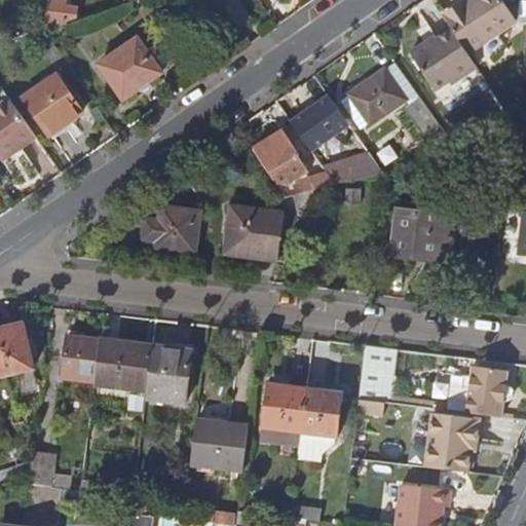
[(48,17),(77,22),(80,4),(51,0),(48,17)]
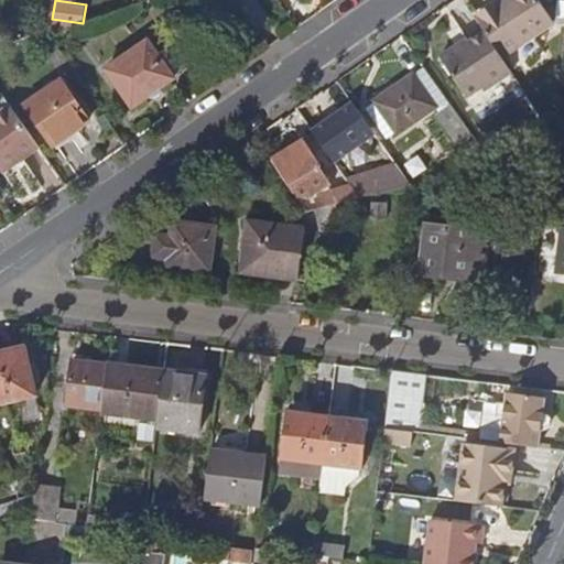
[(239,0),(236,3),(257,33),(272,22),(256,0),(239,0)]
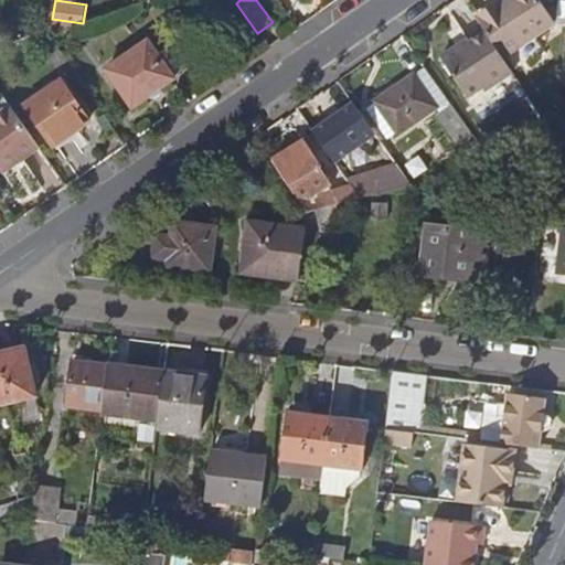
[(505,0),(477,19),(487,33),(502,57),(553,24),(535,0),(505,0)]
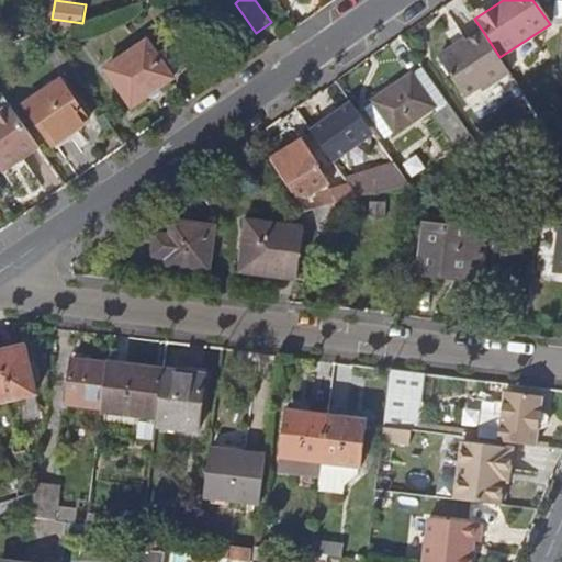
[(499,57),(484,33),(457,52),(454,49),(438,59),(463,99),(480,89),(481,92),(510,74),(499,57)]
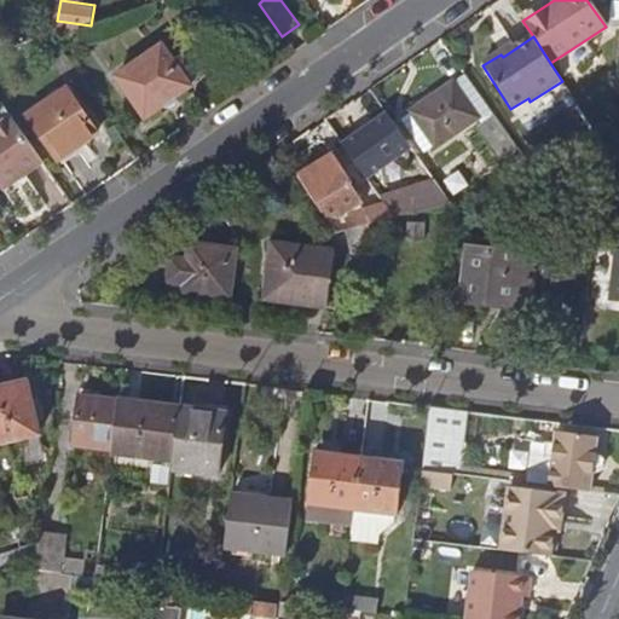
[(163,48),(120,79),(148,120),(192,90),(163,48)]
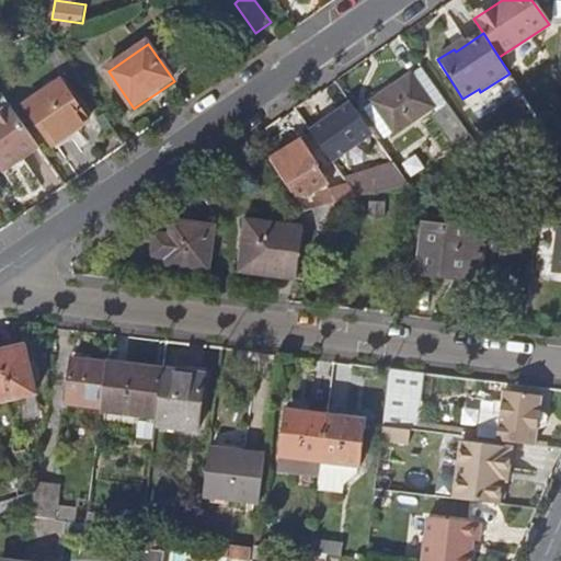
[(423,67),(410,76),(432,107),(436,112),(448,104),(423,67)]
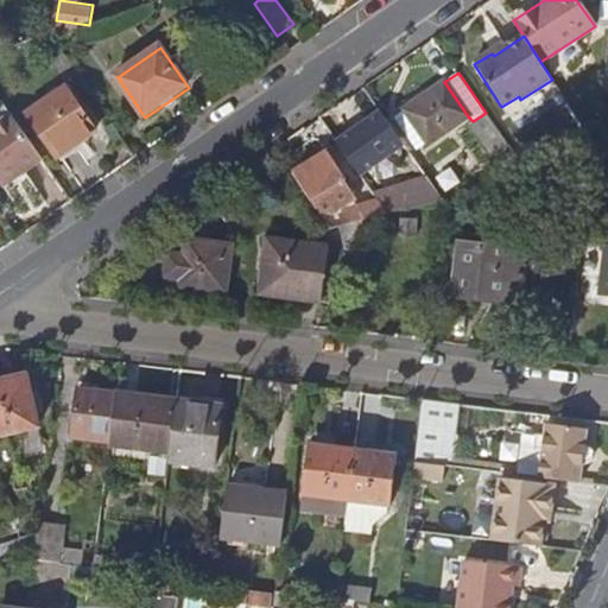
[(428,141),(428,143),(468,116),(444,82),(405,108),(428,141)]
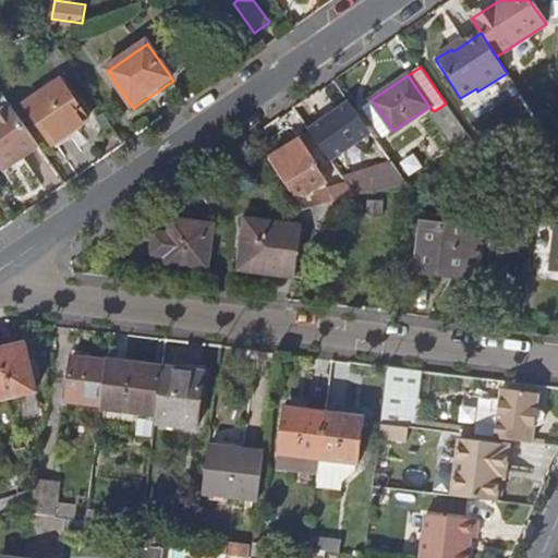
[(329,82),(318,89),(335,114),(347,106),(329,82)]
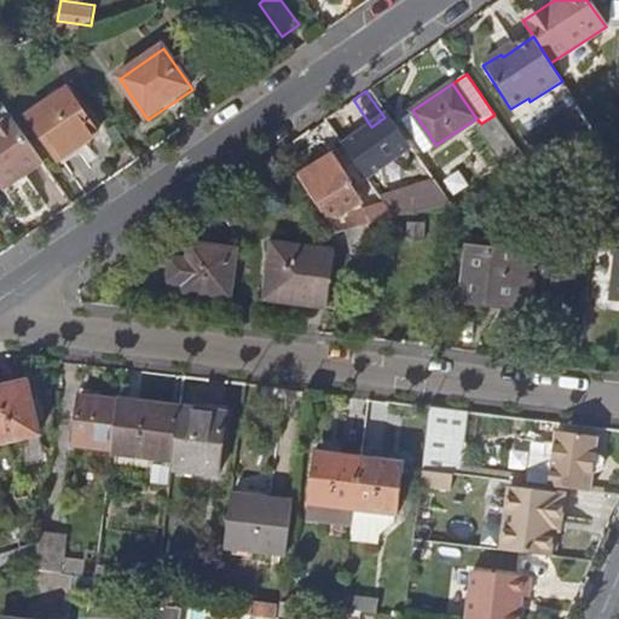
[(67,92),(29,119),(59,162),(97,137),(67,92)]
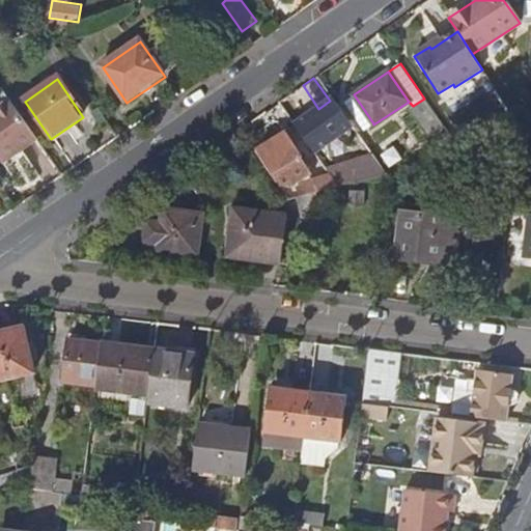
[(373,123),(354,94),(343,101),(363,130),(373,123)]
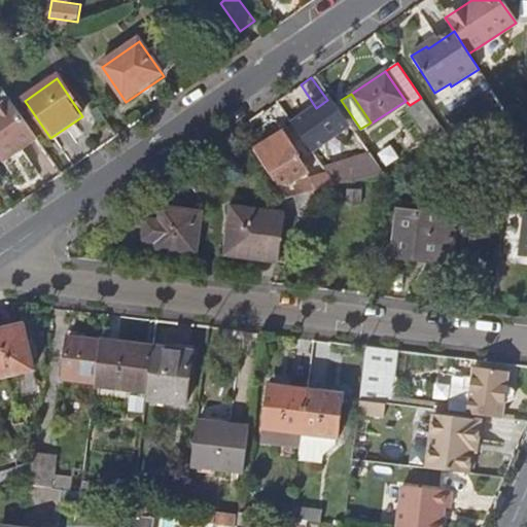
[(435,116),(421,98),(410,105),(407,107),(425,133),(440,123),(435,116)]
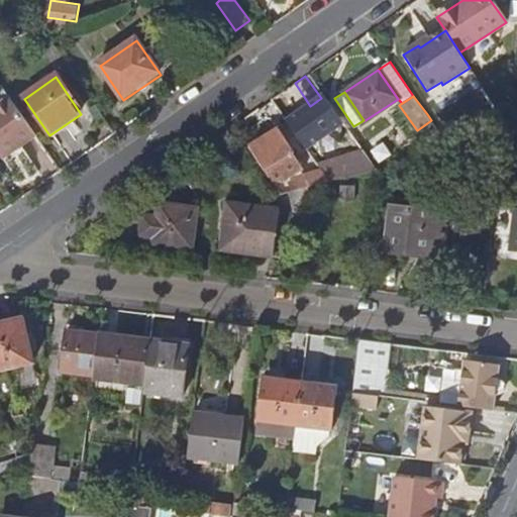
[(0,154),(2,158),(15,149),(17,151),(37,137),(10,99),(0,106),(0,154)]
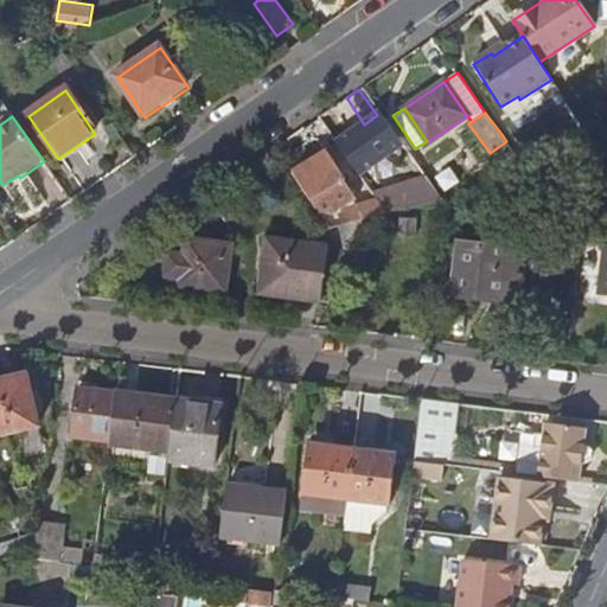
[(325,152),(294,173),(324,217),(355,197),(325,152)]
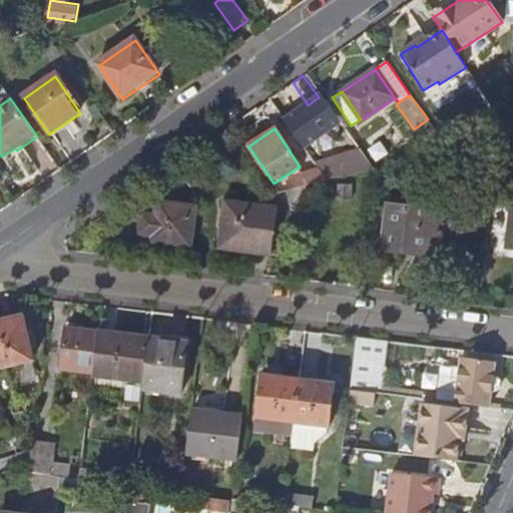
[(303,173),(306,186),(359,173),(356,160),(303,173)]
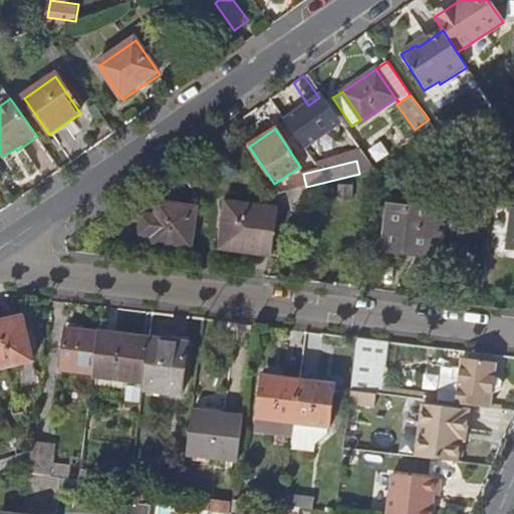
[(306,187),(287,192),(291,211),(310,207),(306,187)]
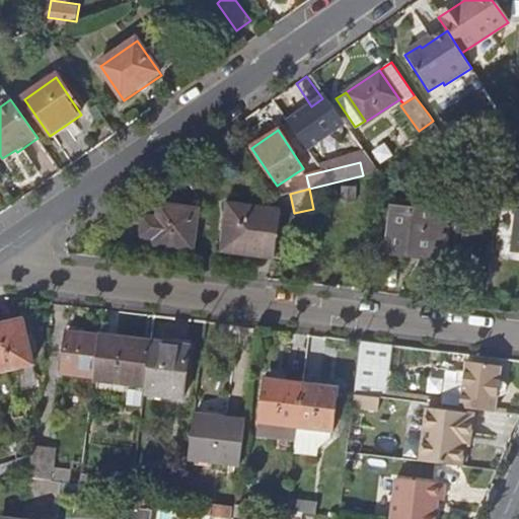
[(280,211),(228,204),(223,245),(255,249),(255,255),(275,257),(280,211)]
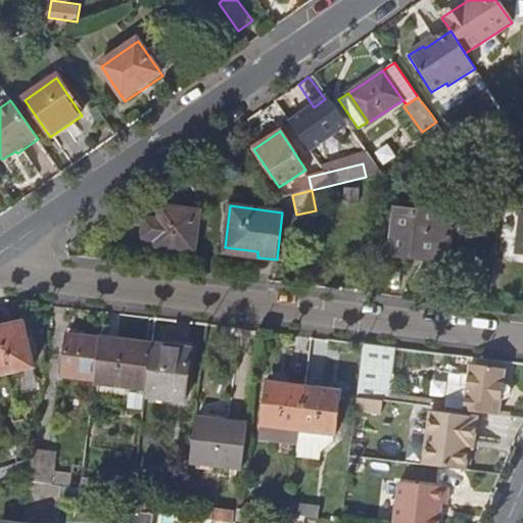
[(144,218),(142,238),(173,242),(173,248),(195,251),(199,210),(160,206),(158,219),(144,218)]
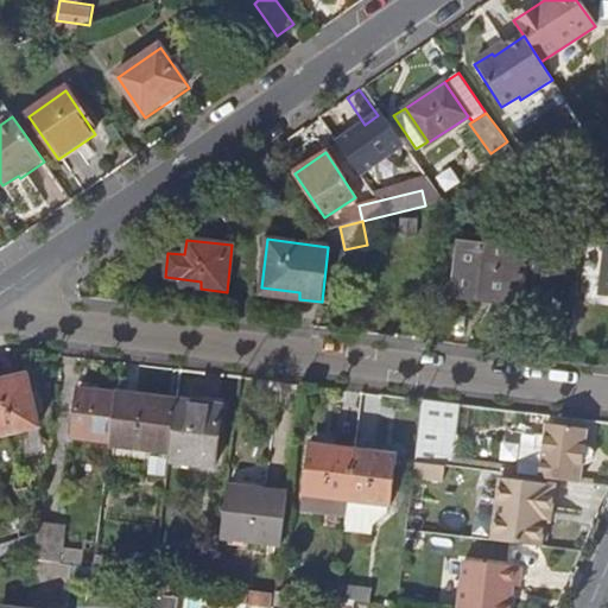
[(526,251),(460,244),(455,297),(520,303),(526,251)]
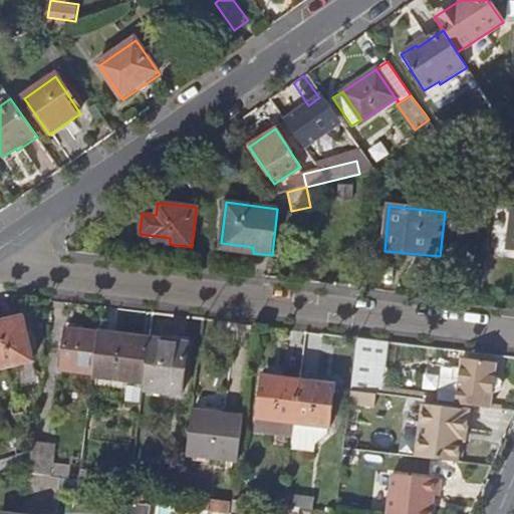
[(0,322),(0,367),(32,359),(22,317),(10,320),(0,322)]
